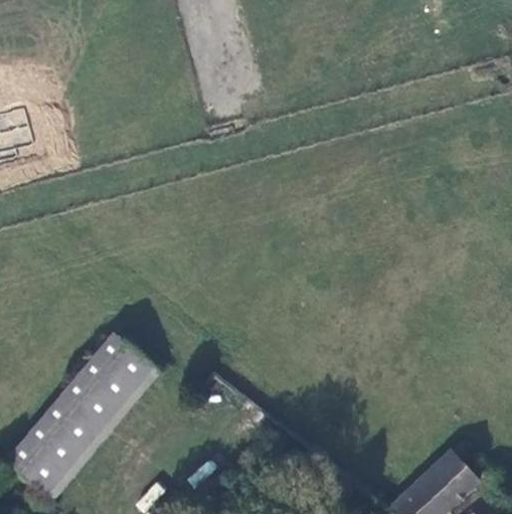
[(0,57),(0,114),(24,108),(8,56),(0,57)]
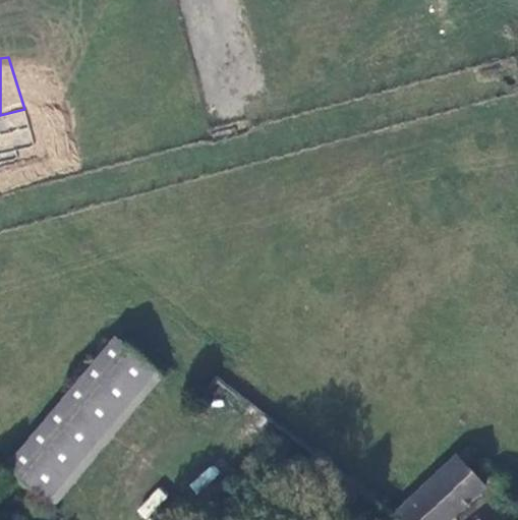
[(0,115),(0,161),(21,156),(19,149),(38,143),(27,108),(24,109),(0,115)]
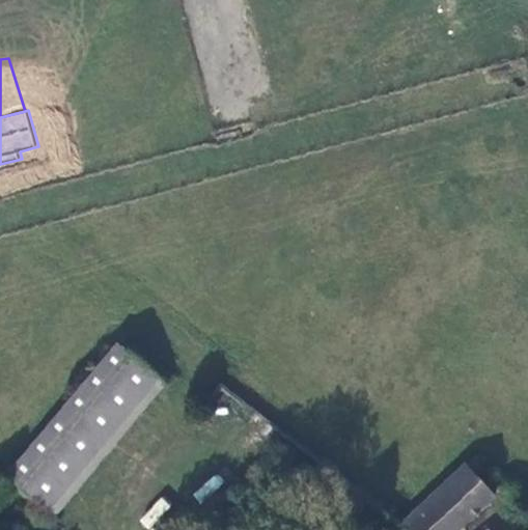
[(161,387),(112,345),(6,475),(55,514),(161,387)]
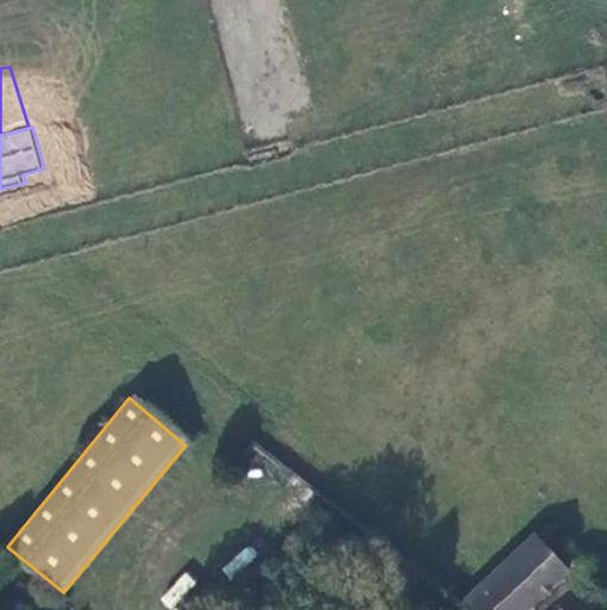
[(468,607),(463,609),(527,609),(570,571),(536,535),(464,602),(468,607)]
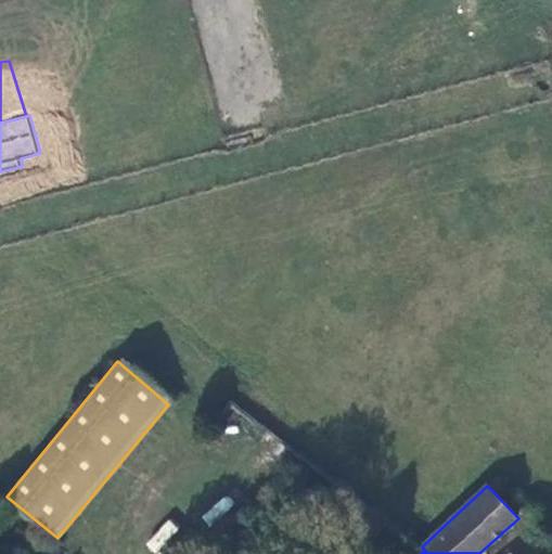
[(161,552),(181,525),(169,516),(149,543),(161,552)]
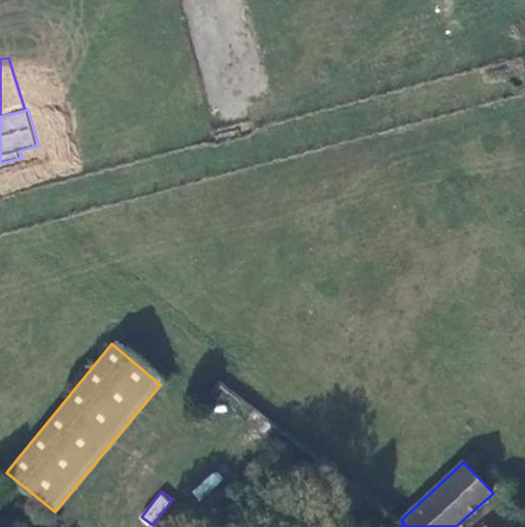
All buildings are outlined.
